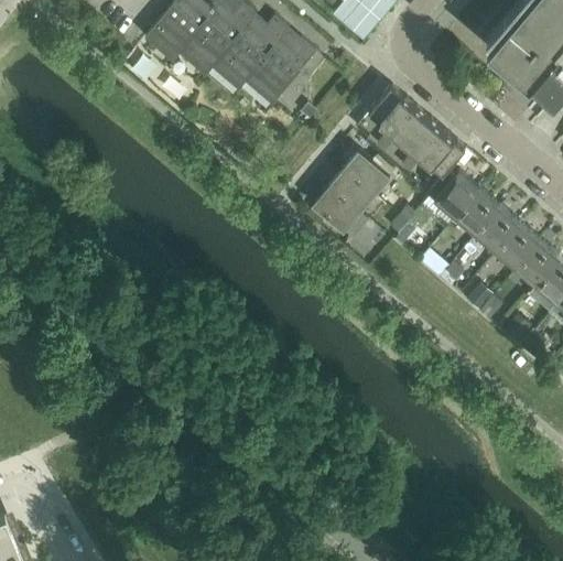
[(274,15),(266,27),(255,17),(257,14),(239,0),(175,0),(164,13),(144,38),(172,61),(180,52),(205,75),(213,66),(239,89),(246,81),(272,103),(316,51),(301,38),(299,40),(288,31),(290,29),(274,15)]
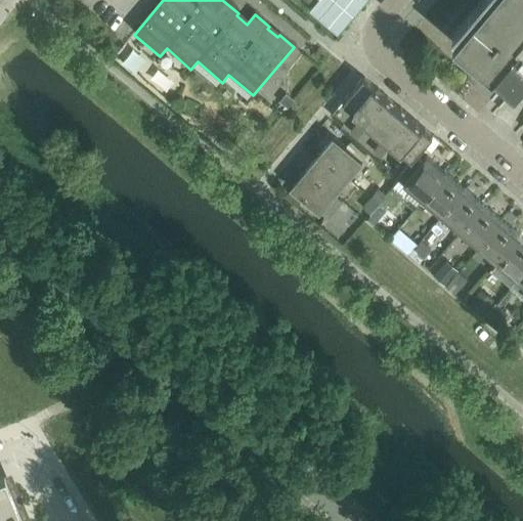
[(318,0),(319,1),(311,9),(309,12),(309,13),(337,37),(347,24),(360,9),(367,0),(318,0)]
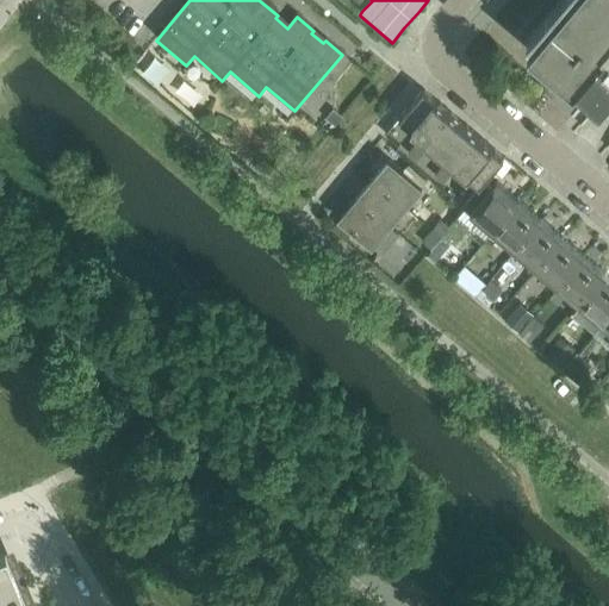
[(608,0),(561,0),(522,47),(575,91),(577,87),(600,106),(606,99),(608,101),(608,0)]
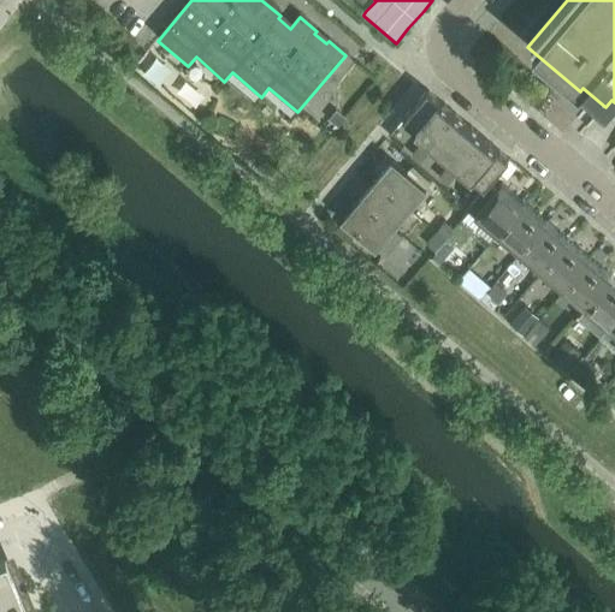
[(425,141),(430,144),(454,117),(426,93),(402,122),(425,141)]
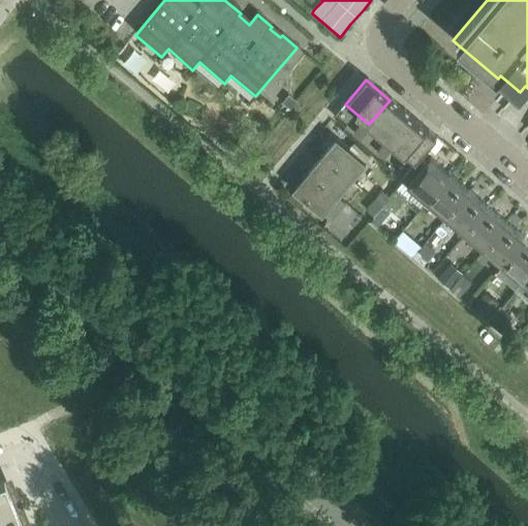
[(288,98),(282,105),(284,107),(289,112),(296,104),(290,99),(288,98)]
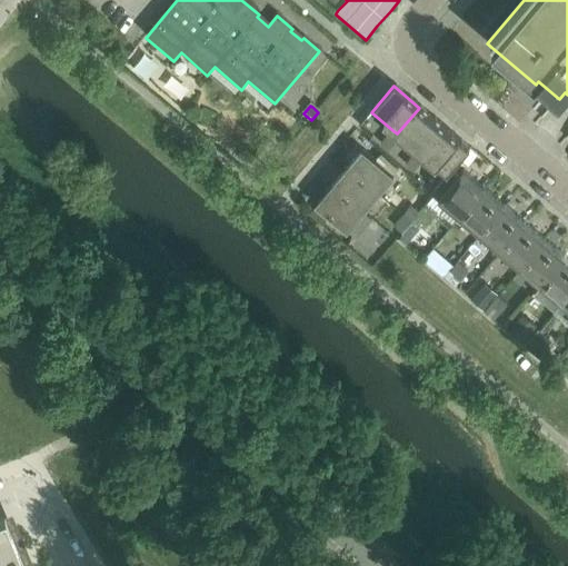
[(444,129),(419,108),(397,133),(400,137),(418,151),(421,155),(444,129)]
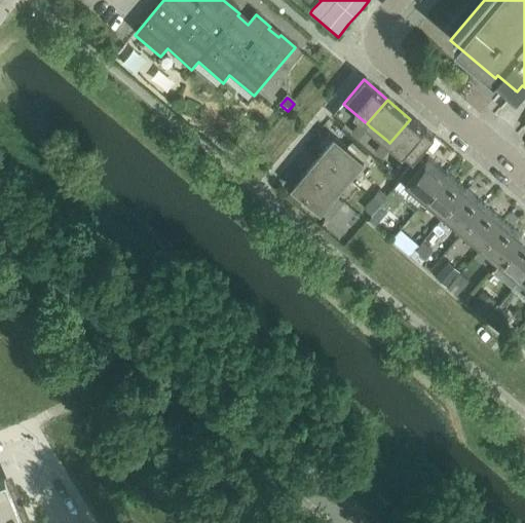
[(434,139),(410,119),(389,143),(394,147),(413,163),(416,158),(434,139)]
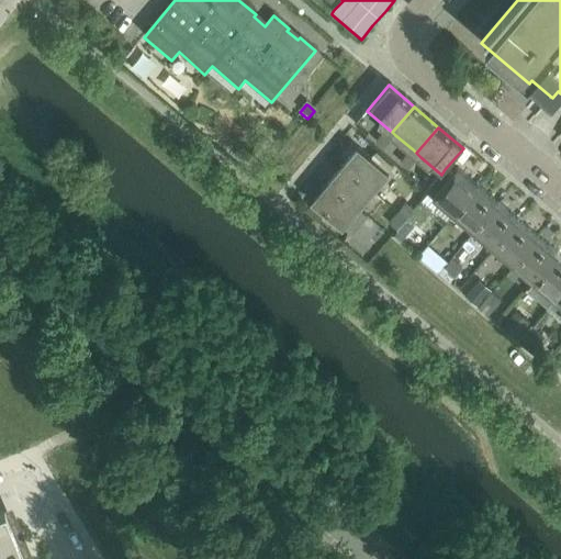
[(388,129),(381,136),(390,143),(395,135),(392,132),(388,129)]
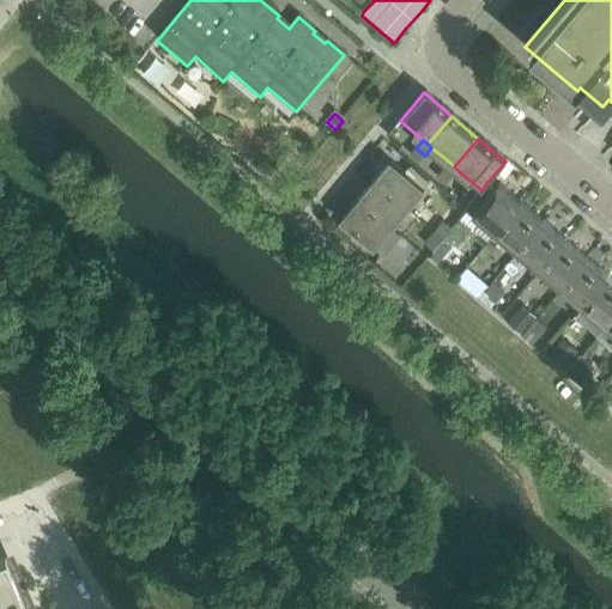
[(416,148),(410,157),(418,164),(425,156),(416,148)]
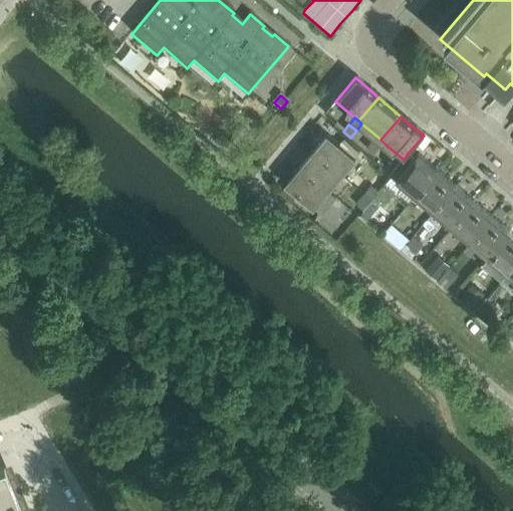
[(326,137),(312,153),(341,177),(355,160),(339,147),(326,137)]
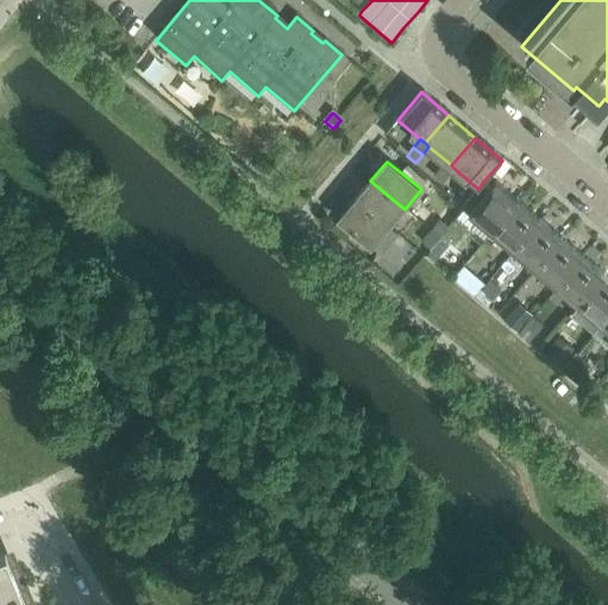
[(447,162),(440,170),(449,177),(456,170),(451,165),(447,162)]
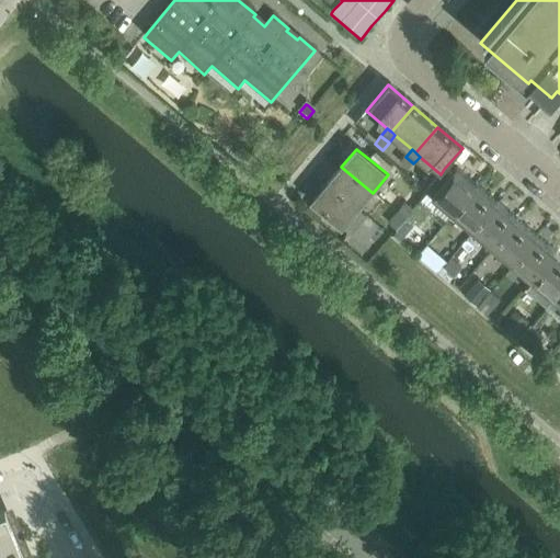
[(375,154),(370,160),(388,174),(392,169),(375,154)]
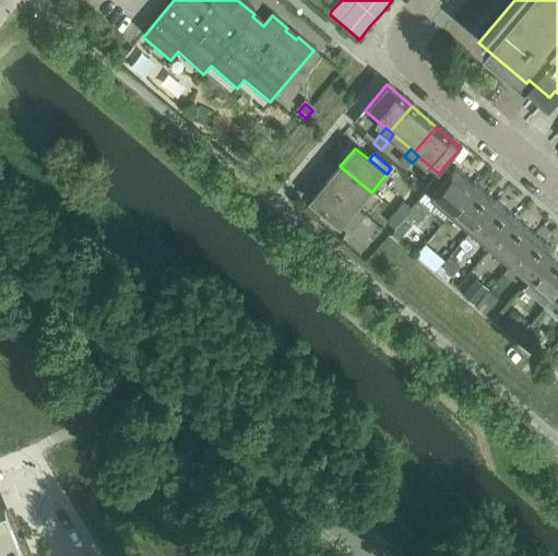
[(404,156),(398,164),(406,170),(412,163),(404,156)]
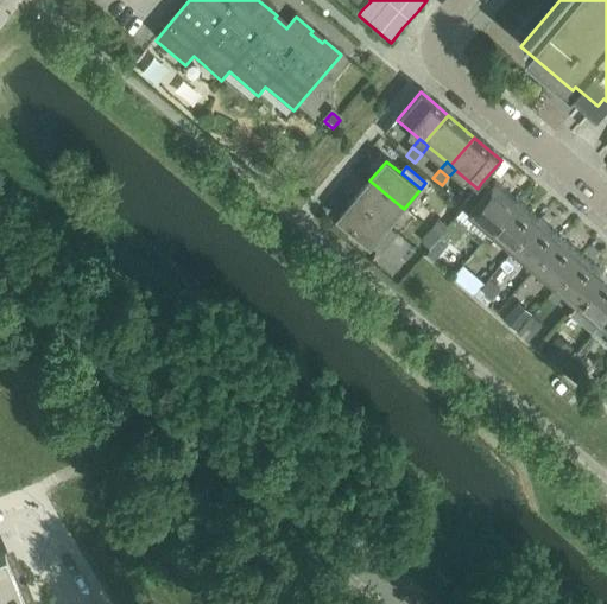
[(370,180),(354,199),(387,228),(404,209),(370,180)]
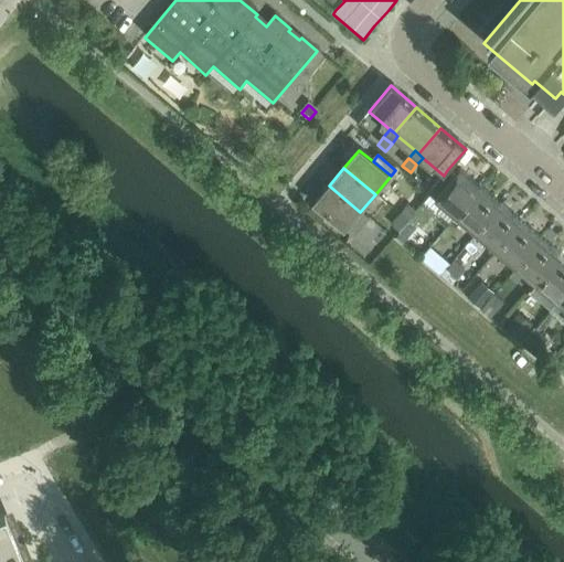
[(431,195),(421,209),(446,230),(456,218),(480,189),(459,171),(455,177),(447,170),(444,176),(428,194),(431,195)]
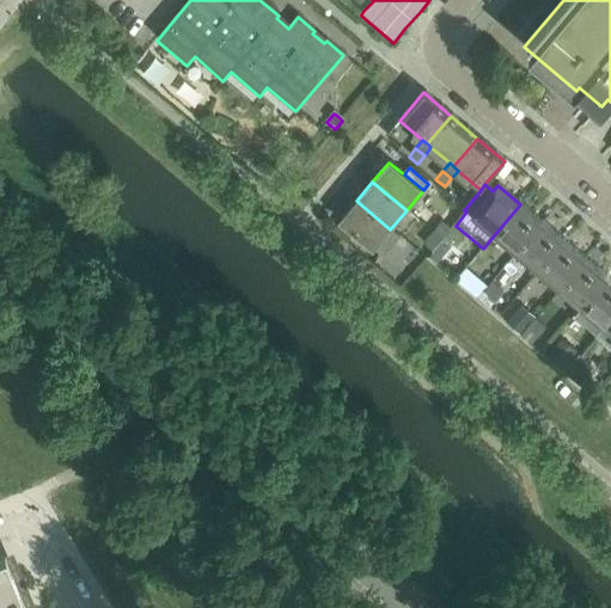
[(322,216),(319,219),(322,221),(333,231),(331,232),(347,245),(348,244),(355,234),(340,221),(356,201),(354,198),(347,207),(336,197),(334,202),(321,216),(322,216)]
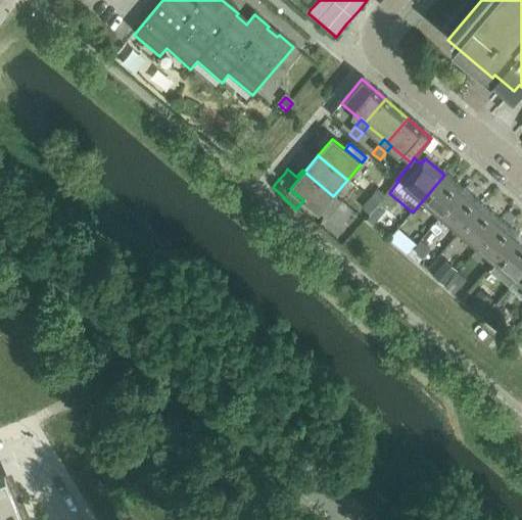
[(303,200),(319,214),(333,196),(304,172),(290,189),(303,200)]
